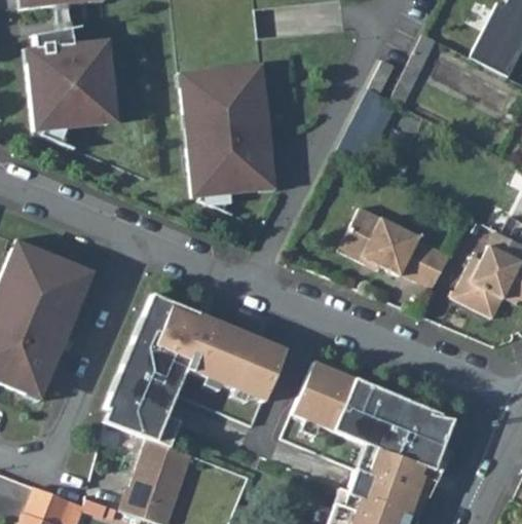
[(507,0),(505,4),(498,0),(471,57),(510,75),(521,51),(521,0),(507,0)]
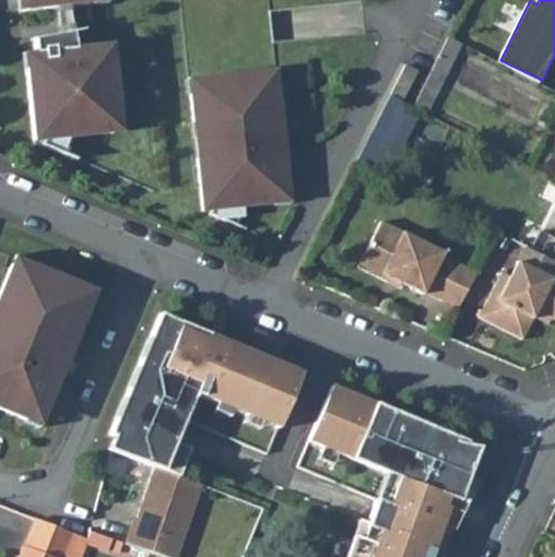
[(74,28),(37,37),(38,49),(39,64),(30,66),(37,139),(47,138),(85,133),(117,130),(116,115),(124,115),(117,57),(109,58),(108,43),(79,46),(74,28)]
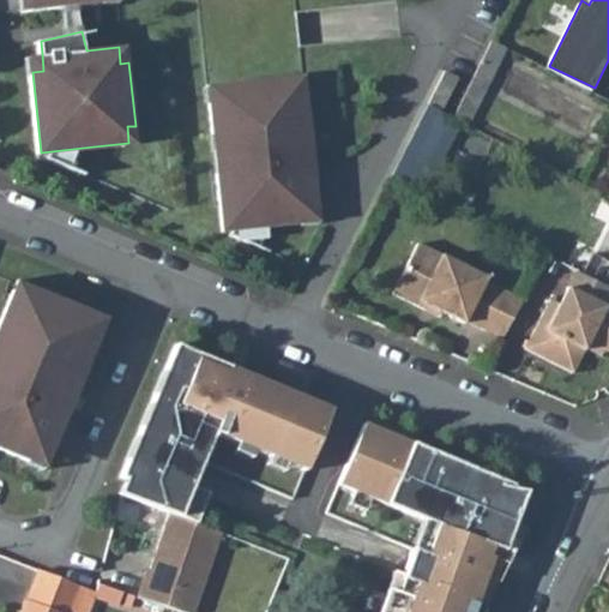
[(471,124),(510,46),(495,39),(457,115),(471,124)]
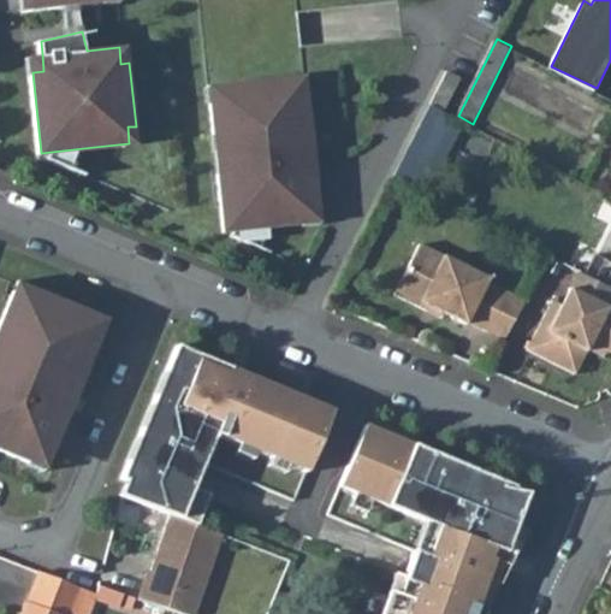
[(128,46),(119,47),(120,64),(129,63),(128,46)]
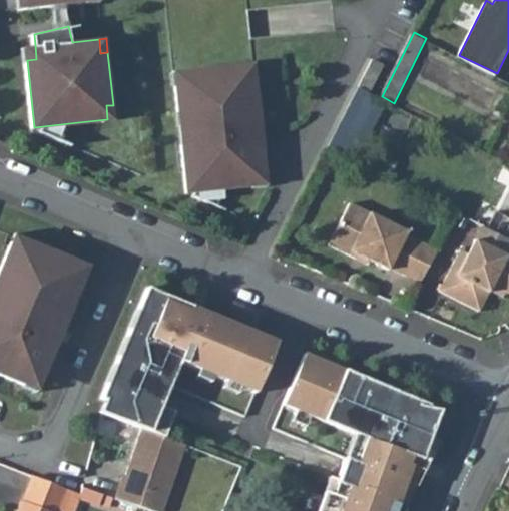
[(35,45),(25,46),(27,60),(36,59),(35,45)]
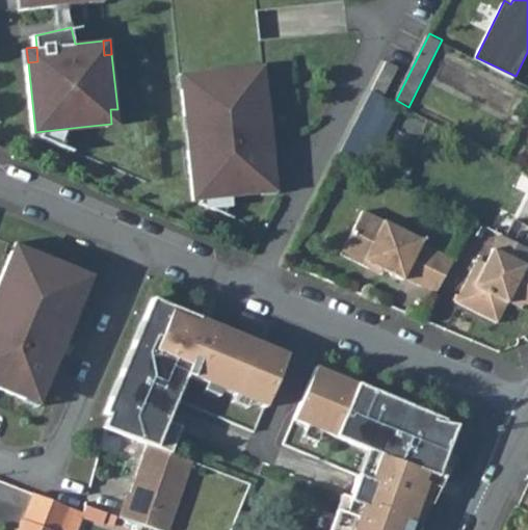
[(389,60),(374,88),(386,94),(400,67),(389,60)]
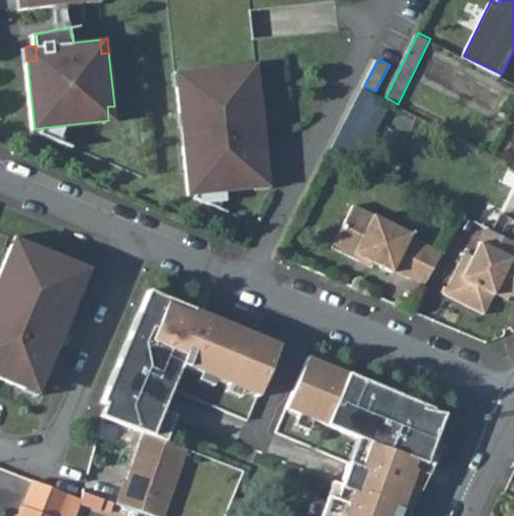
[(252,63),(184,70),(186,84),(179,85),(182,111),(189,110),(190,122),(183,123),(190,192),(199,191),(228,188),(258,185),(257,178),(271,177),(267,142),(260,143),(259,130),(266,129),(260,76),(253,77),(252,63)]
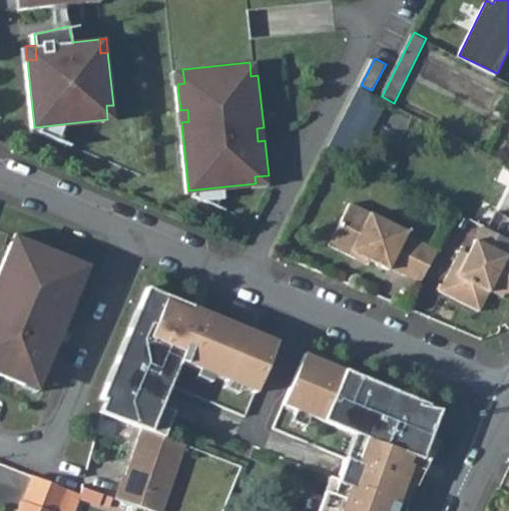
[(257,62),(249,62),(250,76),(258,75),(257,62)]
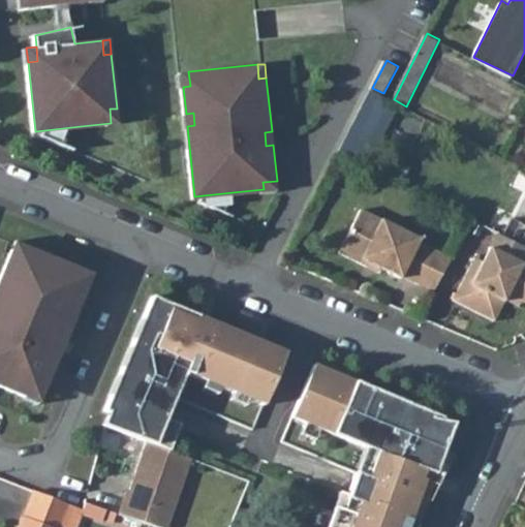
[(190,86),(188,71),(181,72),(183,87),(190,86)]
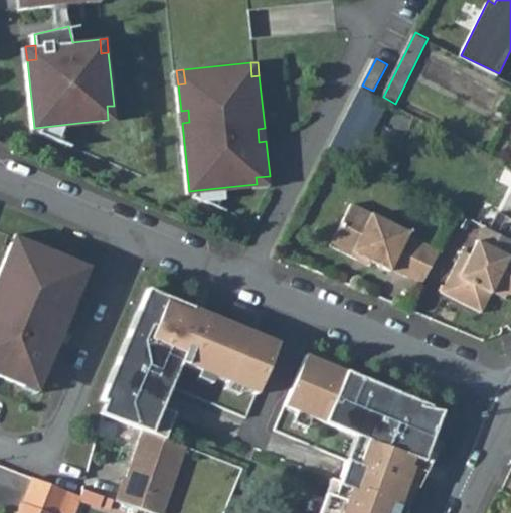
[(346,154),(377,95),(362,87),(331,147),(346,154)]
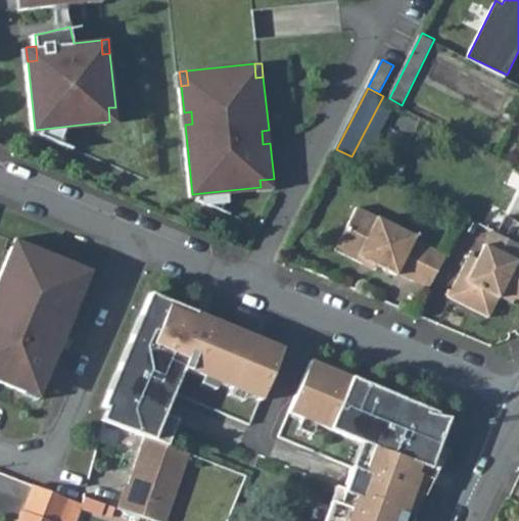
[(115,107),(108,107),(109,122),(116,122),(115,107)]
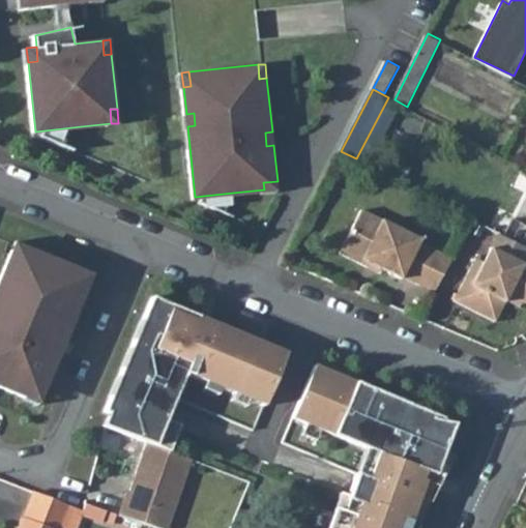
[(194,113),(186,114),(187,126),(195,125),(194,113)]
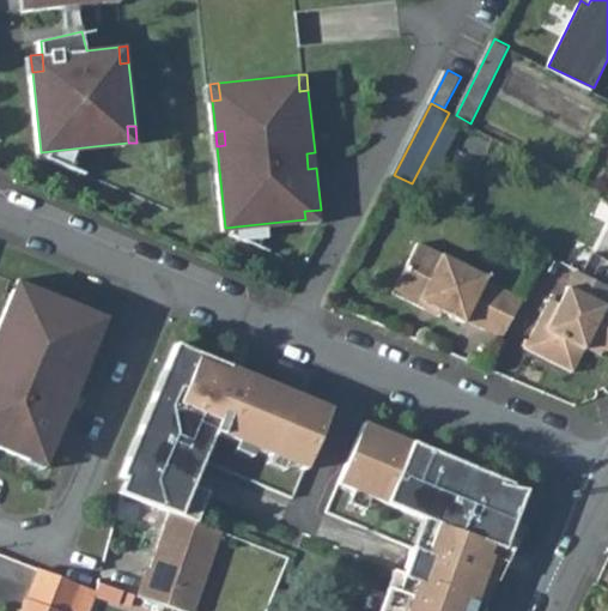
[(52,151),(49,156),(84,170),(93,146),(52,151)]
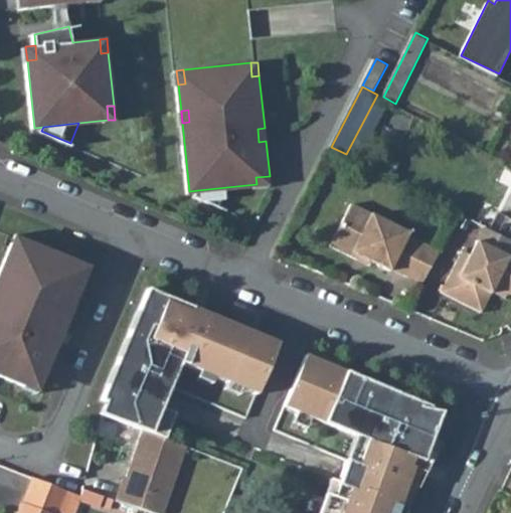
[(265,128),(258,129),(259,142),(266,141),(265,128)]
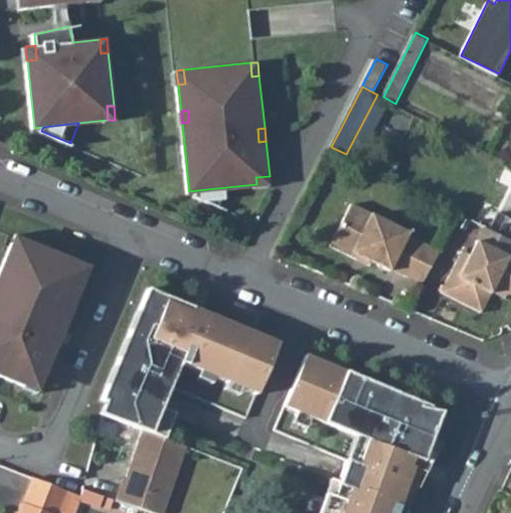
[(270,176),(256,177),(257,184),(271,183),(270,176)]
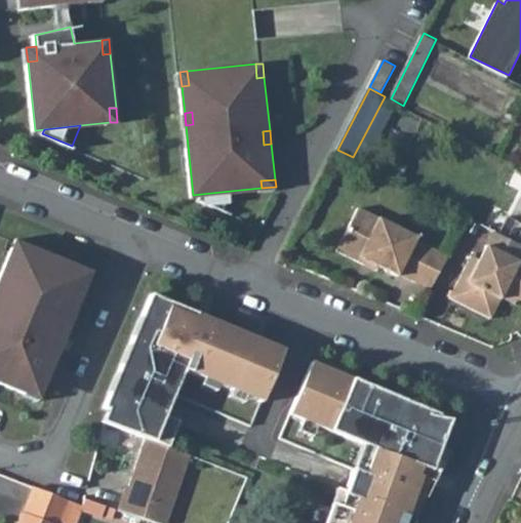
[(202,194),(201,198),(224,208),(231,191),(202,194)]
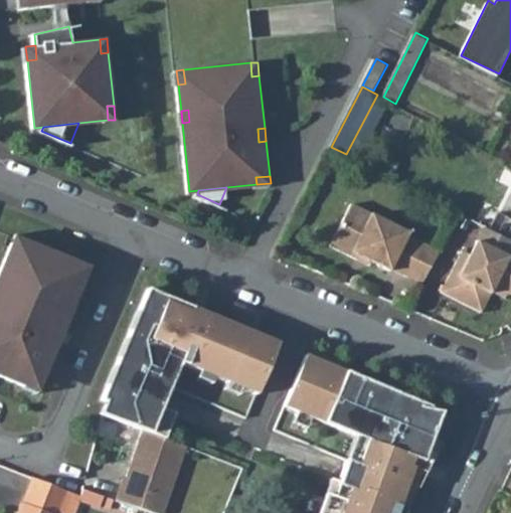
[(410,233),(412,231),(353,201),(332,243),(360,258),(361,253),(374,261),(392,270),(393,267),(410,276),(428,241),(410,233)]
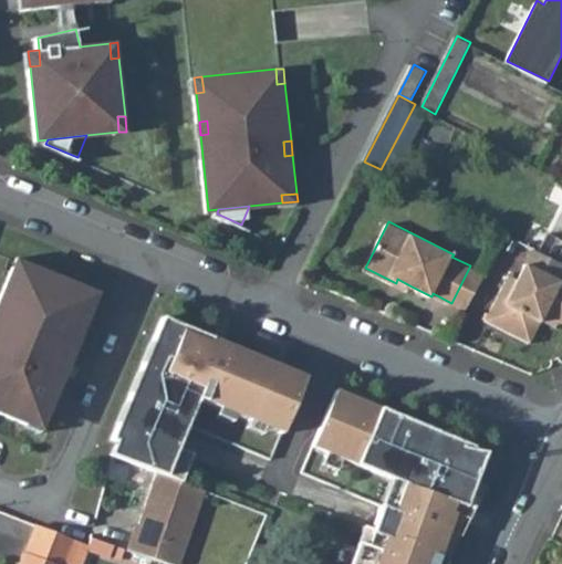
[(561,260),(533,247),(526,262),(561,280),(561,260)]
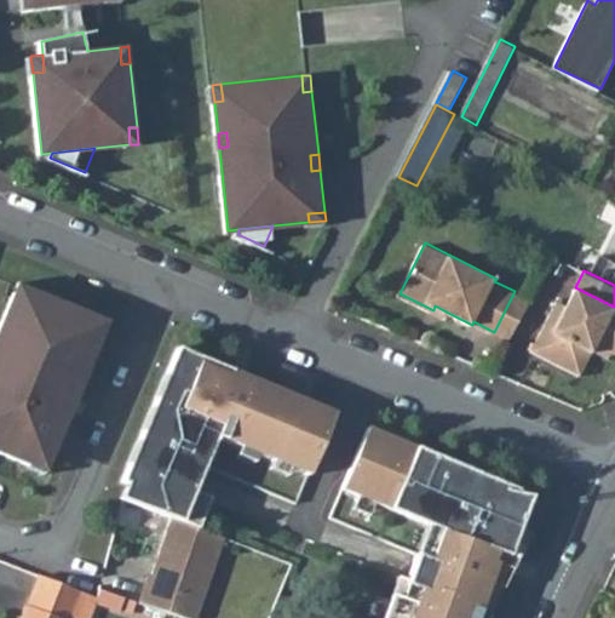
[(36,290),(21,284),(17,291),(33,298),(36,290)]
